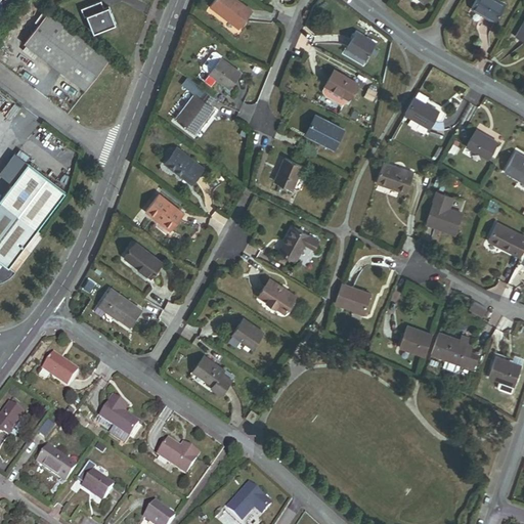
[(252,11),(235,0),(214,0),(210,6),(238,28),(252,11)]
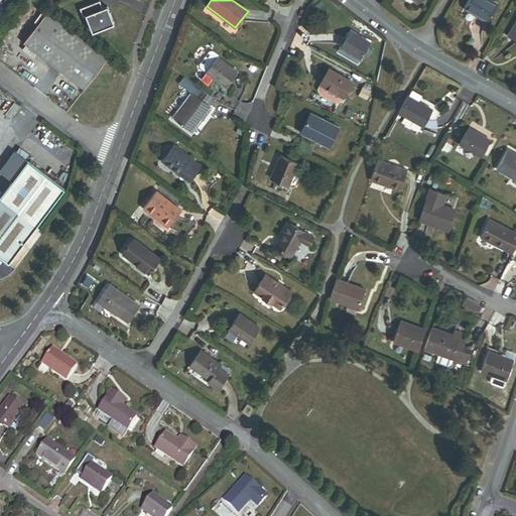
[(497,5),(488,0),(468,0),(464,8),(488,21),(497,5)]
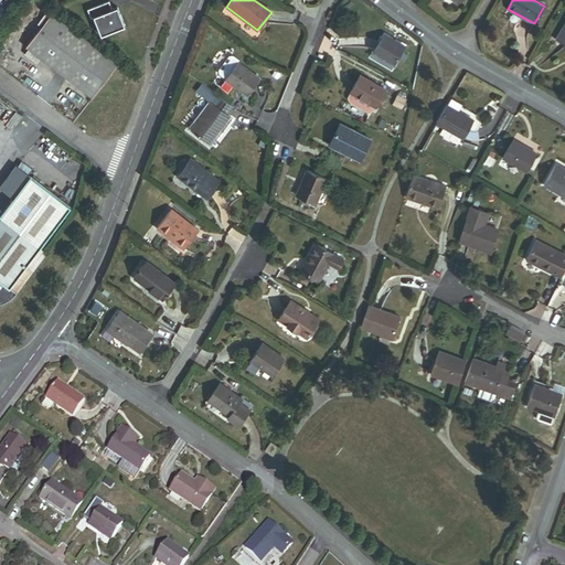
[(126,25),(118,7),(113,9),(110,2),(88,10),(99,36),(126,25)]
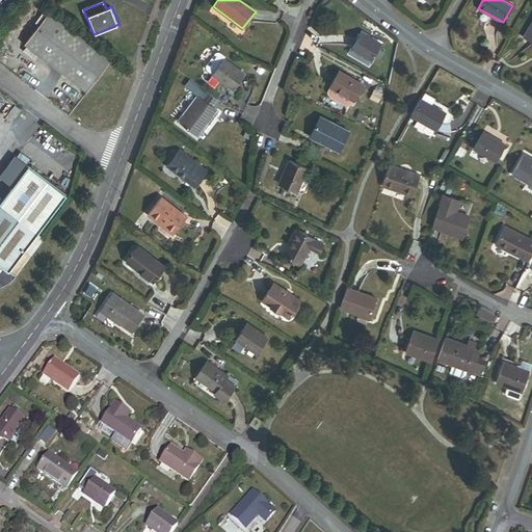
[(112,59),(49,12),(48,15),(44,11),(36,22),(40,24),(25,45),(27,47),(24,52),(34,59),(38,55),(88,91),(112,59)]
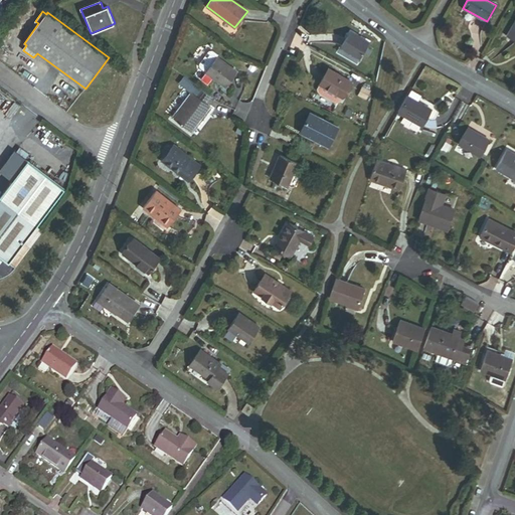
[(350,31),(341,47),(360,58),(363,52),(369,55),(371,51),(366,48),(369,42),(350,31)]
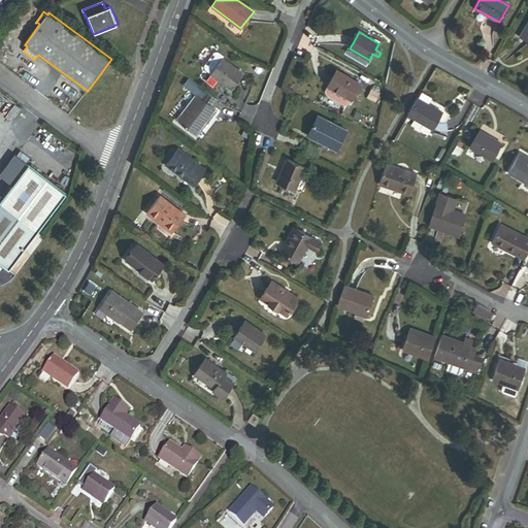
[(242,73),(222,59),(211,74),(231,89),(242,73)]
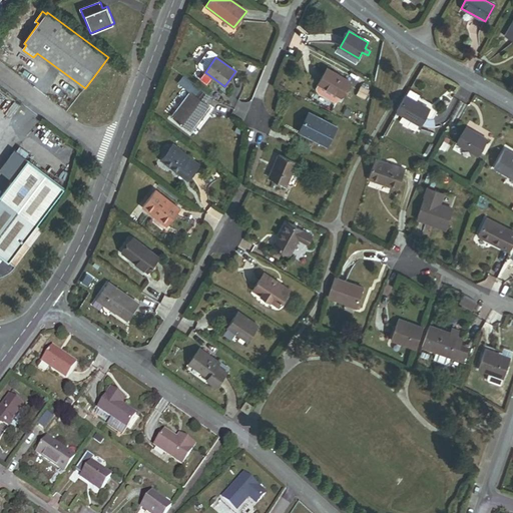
[(338,101),(350,82),(327,69),(316,88),(317,91),(319,93),(333,101),(336,102),(338,101)]
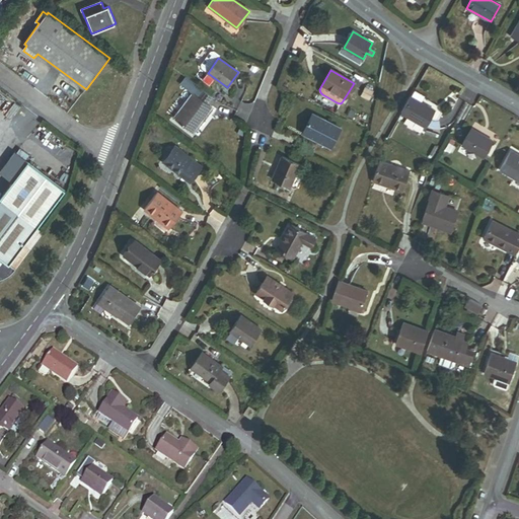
[(213,98),(188,79),(183,85),(195,94),(175,120),(192,132),(211,106),(209,104),(213,98)]
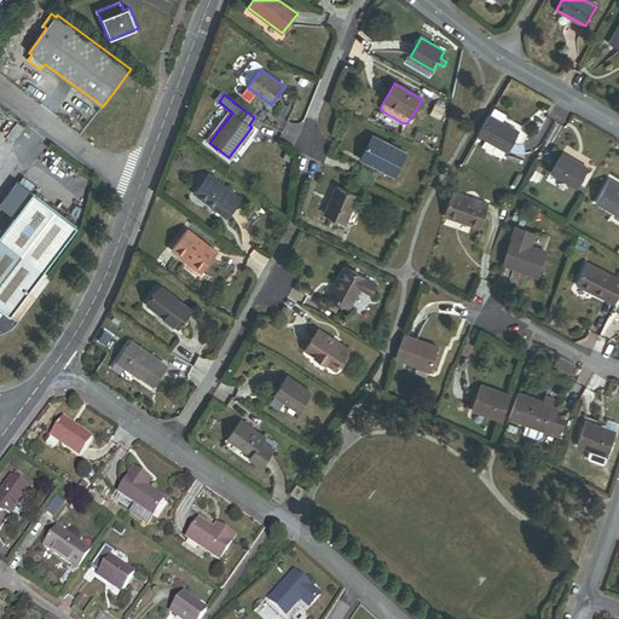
[(490,116),(479,134),(507,151),(518,132),(502,122),(507,115),(495,109),(490,116)]
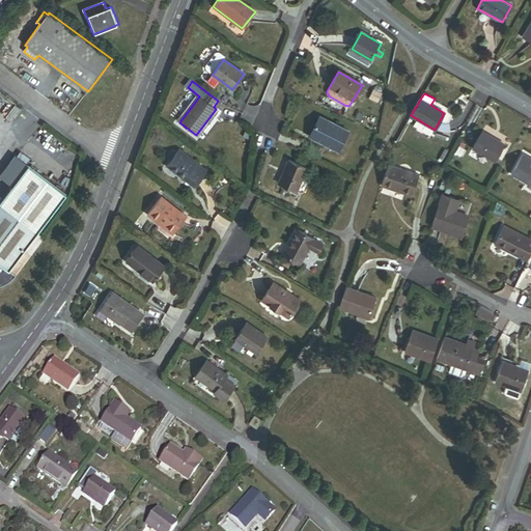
[(371,126),(378,113),(369,109),(363,121),(371,126)]
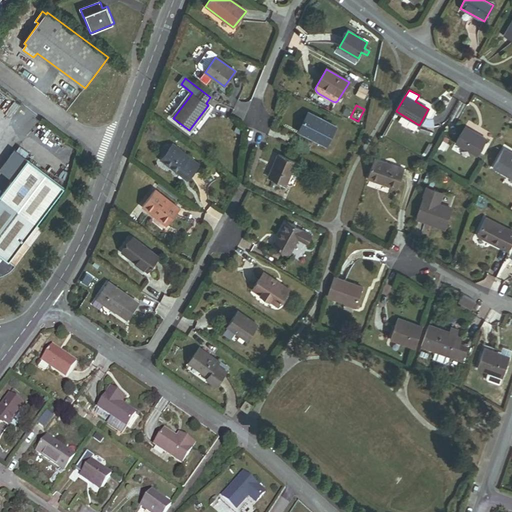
[(309,114),(300,131),(326,144),(335,127),(309,114)]
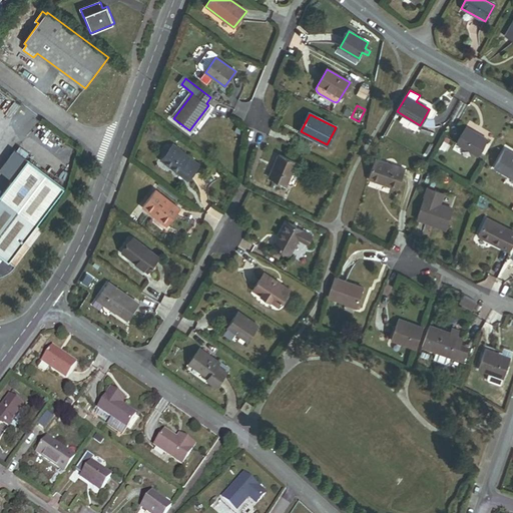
[(487,140),(466,127),(457,143),(478,155),(487,140)]
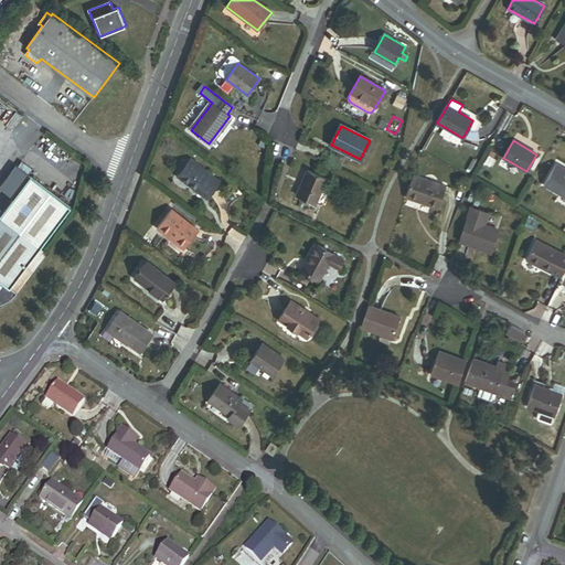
[(496,155),(491,152),(484,162),(489,164),(496,155)]
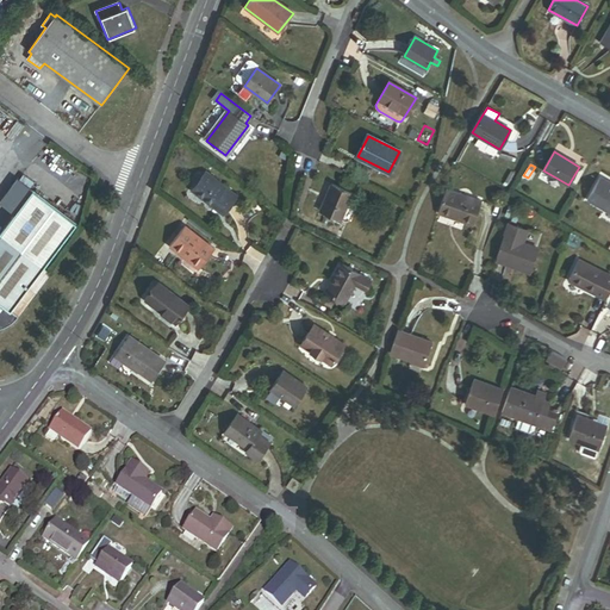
[(236,197),(206,173),(192,190),(212,206),(215,205),(223,212),(236,197)]
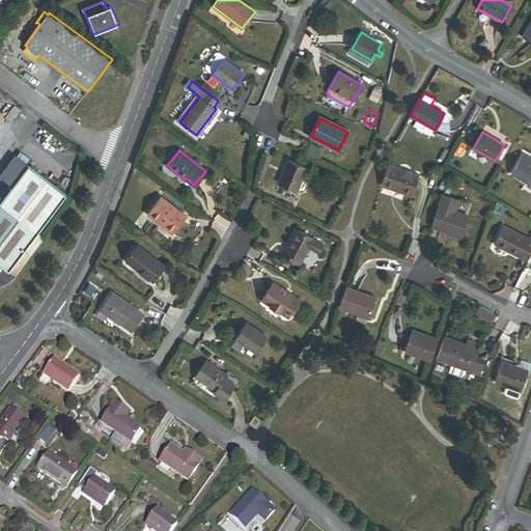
[(530,159),(523,154),(510,175),(530,186),(530,159)]
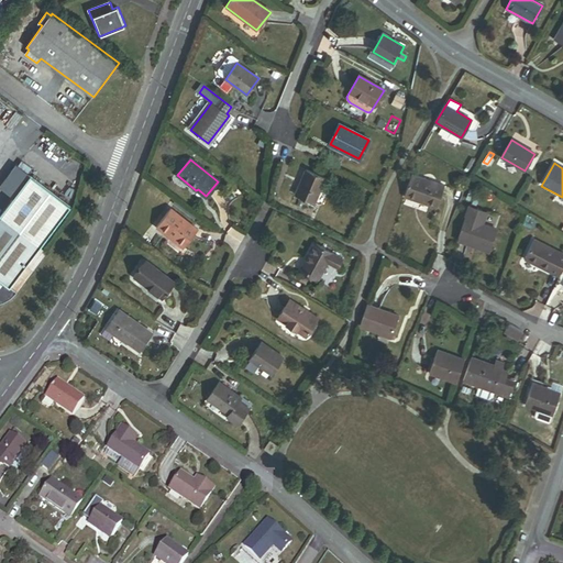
[(306,170),(296,195),(313,202),(324,178),(306,170)]
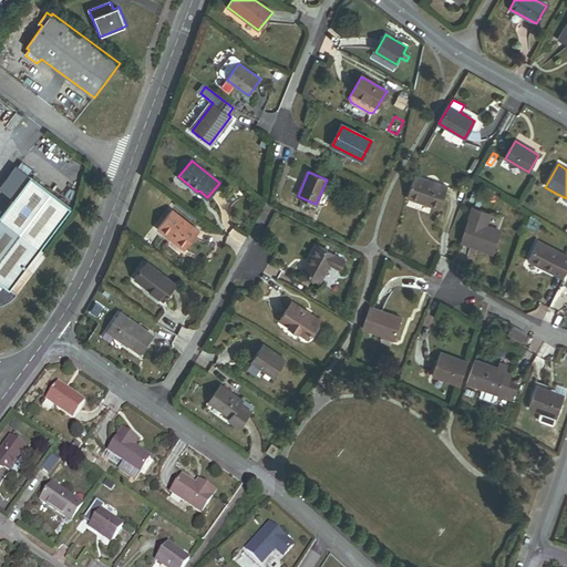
[(72,208),(30,176),(0,215),(0,305),(3,305),(10,301),(48,254),(41,249),(72,208)]
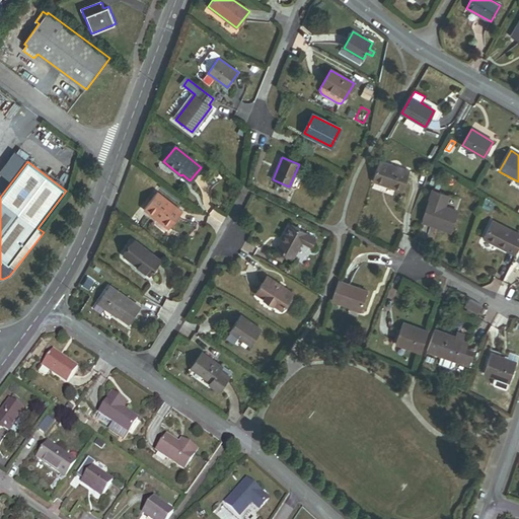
[(410,171),(379,161),(372,181),(402,192),(410,171)]
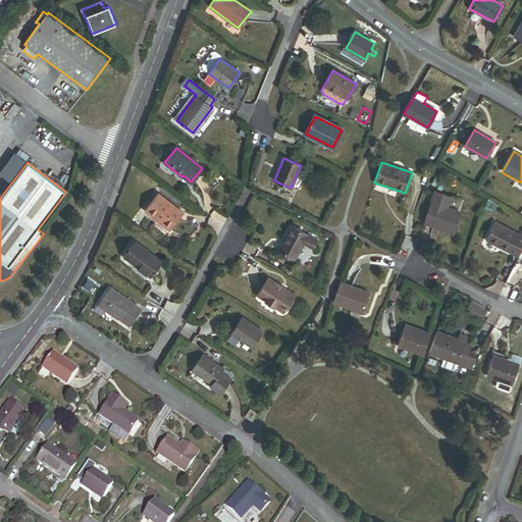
[(435,192),(425,221),(454,231),(461,213),(449,209),(453,197),(435,192)]
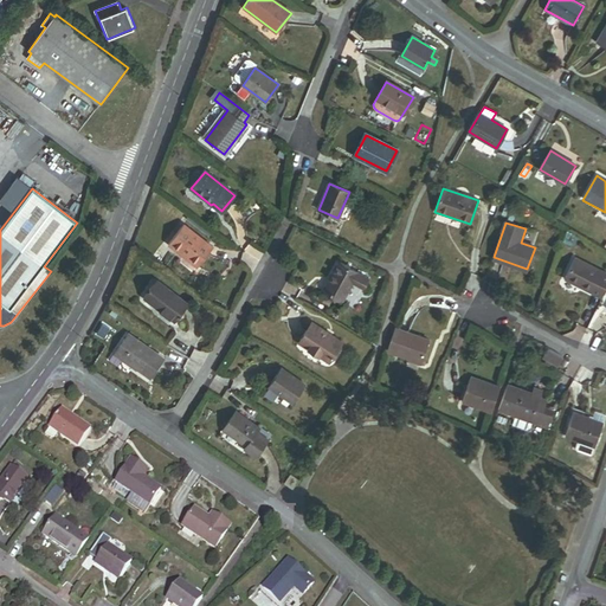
[(212,247),(182,225),(168,244),(198,266),(212,247)]
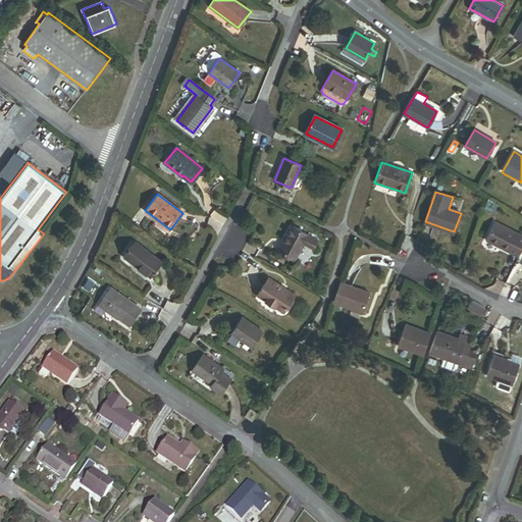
[(486,241),(518,257),(521,248),(521,237),(494,223),(486,241)]
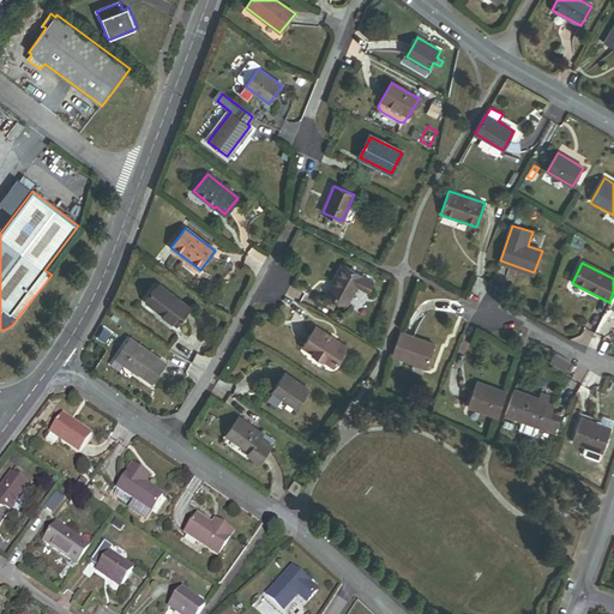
[(371,281),(342,265),(332,283),(335,284),(330,295),(347,305),(356,286),(365,290),(371,281)]
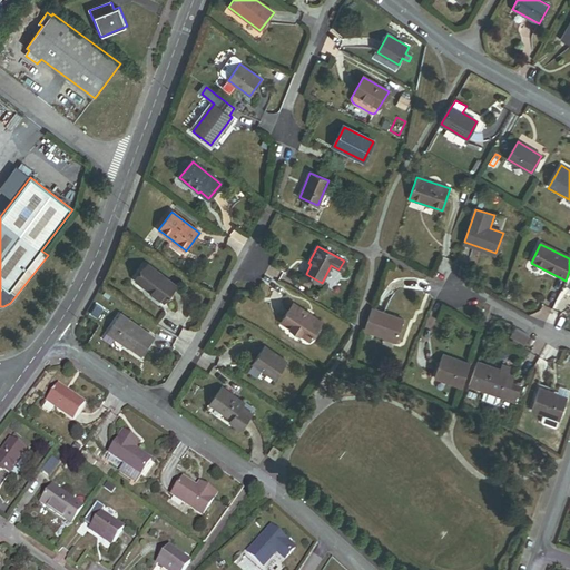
[(176,286),(147,265),(137,278),(148,286),(146,288),(164,302),(176,286)]
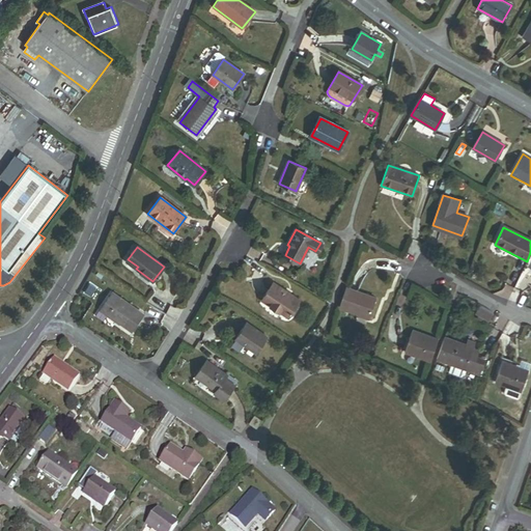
[(138,267),(128,259),(127,261),(136,269),(138,267)]
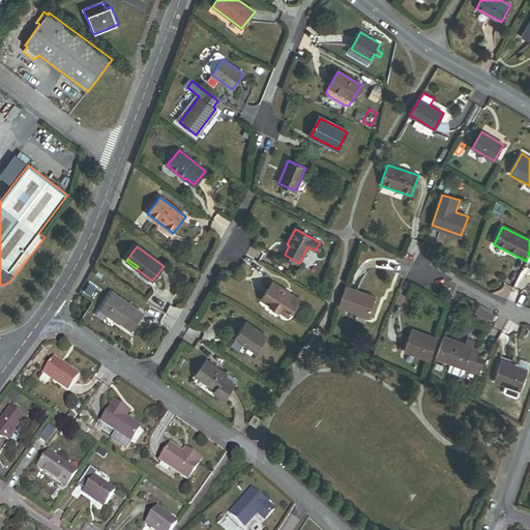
[(299,300),(272,283),(261,299),(288,317),(299,300)]
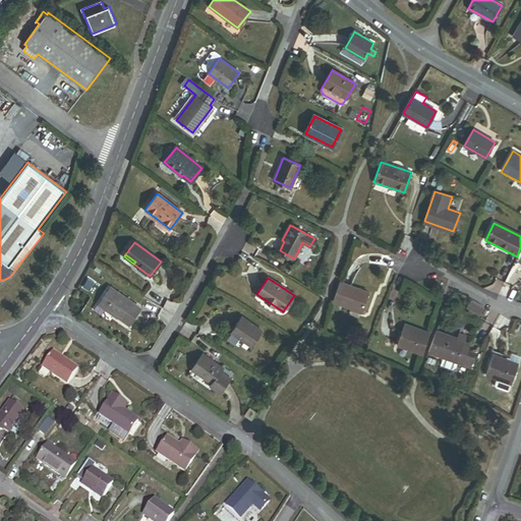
[(96,285),(90,280),(84,287),(91,291),(96,285)]
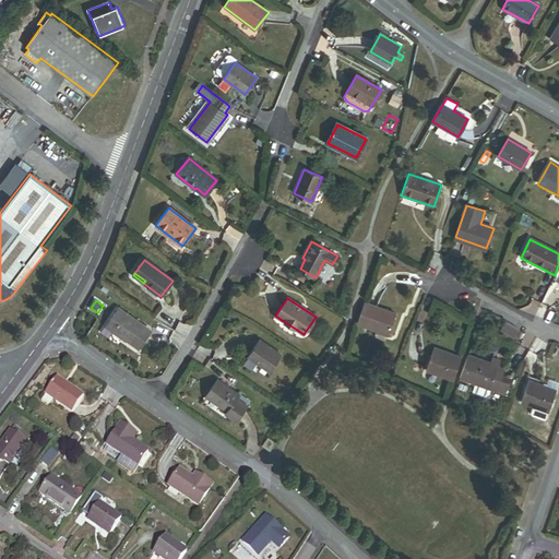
[(395,313),(365,304),(357,324),(376,331),(377,329),(389,333),(395,313)]
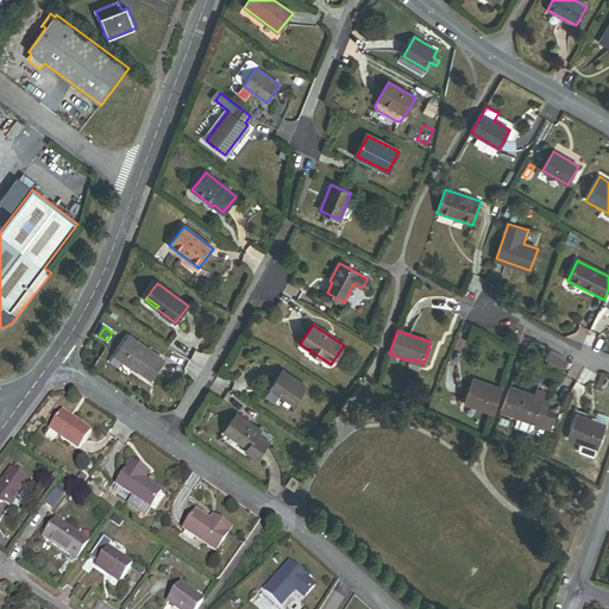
[(164,360),(129,336),(123,343),(135,351),(126,362),(138,369),(138,370),(151,380),(164,360)]
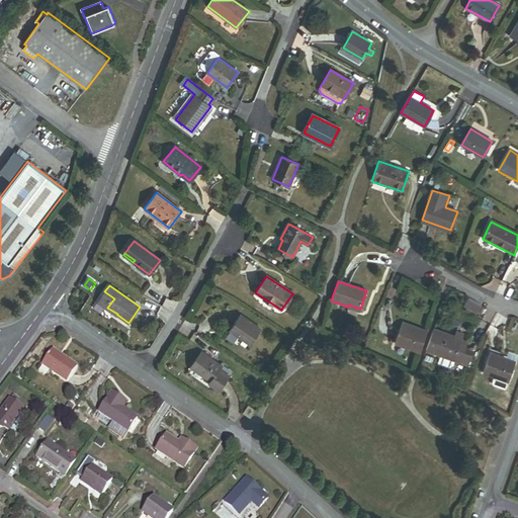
[(114,298),(104,291),(97,303),(106,309),(107,308),(114,298)]
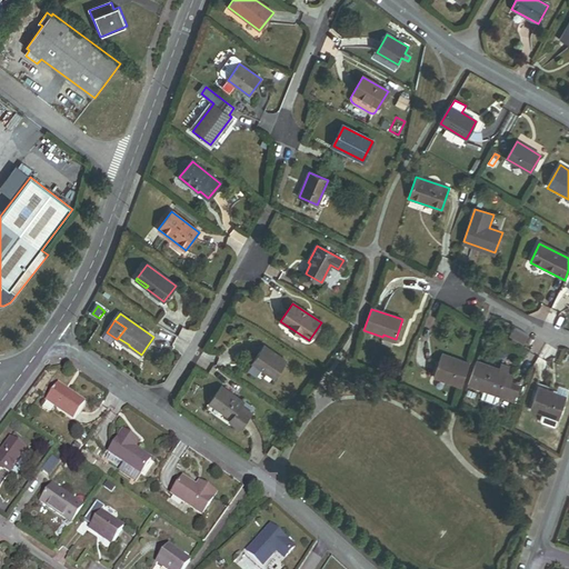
[(528,336),(513,328),(509,336),(523,345),(528,336)]
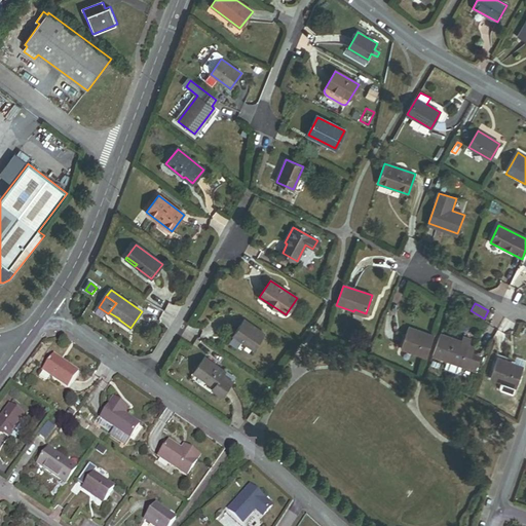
[(264,334),(242,321),(232,336),(254,350),(264,334)]
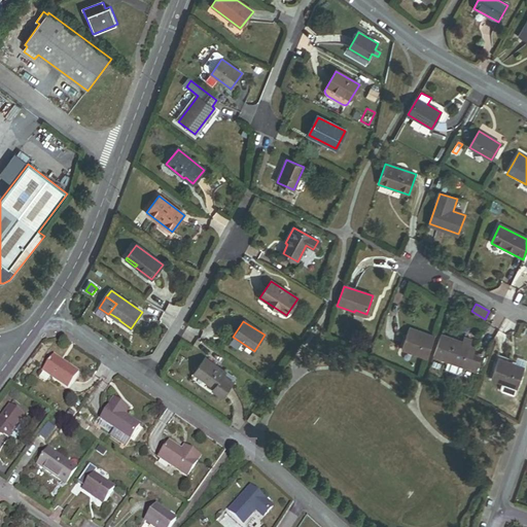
[(427,359),(435,337),(410,327),(401,350),(427,359)]
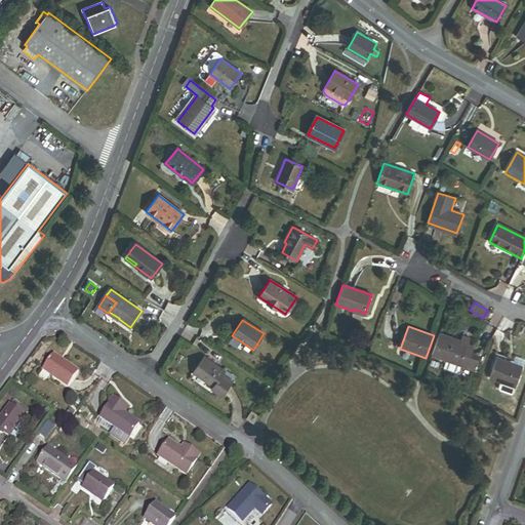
[(448,336),(440,333),(432,356),(447,361),(444,368),(456,372),(459,370),(460,366),(475,370),(480,355),(472,352),(473,348),(468,346),(470,338),(461,336),(460,341),(448,337),(448,336)]
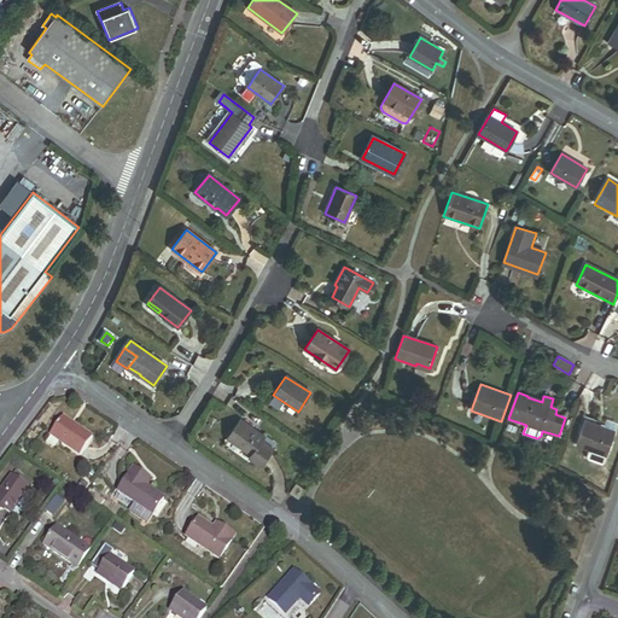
[(92,439),(63,419),(50,437),(80,458),(92,439)]
